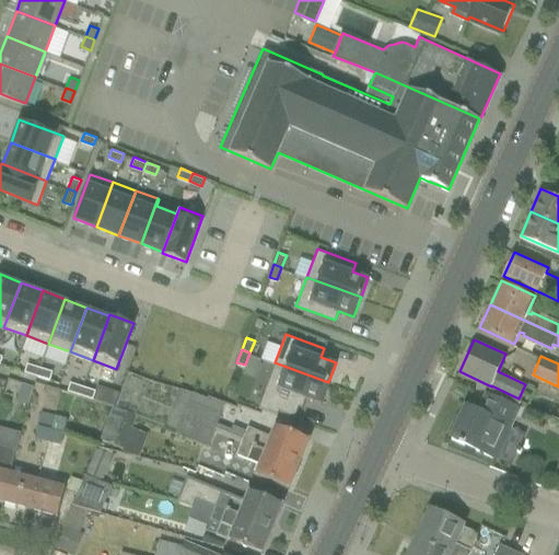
[(37,374),(39,365),(27,361),(24,370),(37,374)]
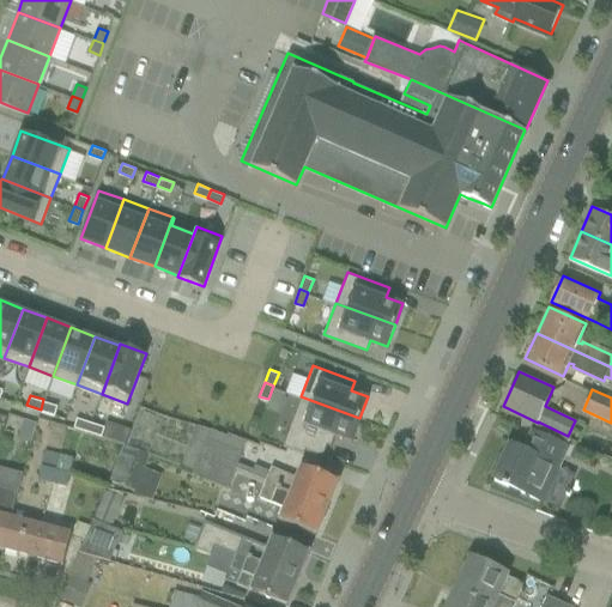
[(351,439),(359,418),(301,396),(283,443),(304,451),(306,448),(323,454),(327,442),(332,443),(335,433),(351,439)]
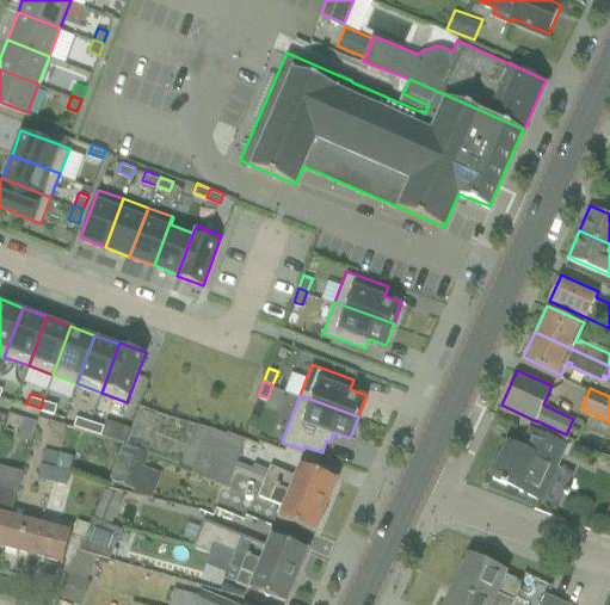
[(57,402),(43,397),(41,408),(54,412),(57,402)]
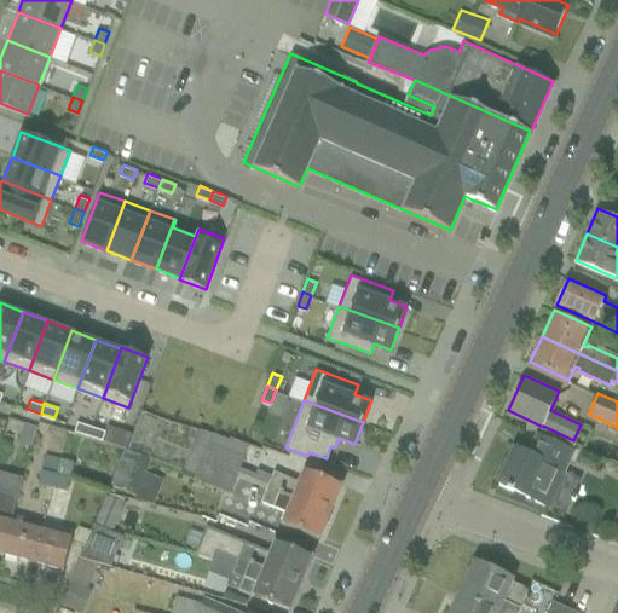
[(88,434),(92,424),(78,421),(75,429),(88,434)]
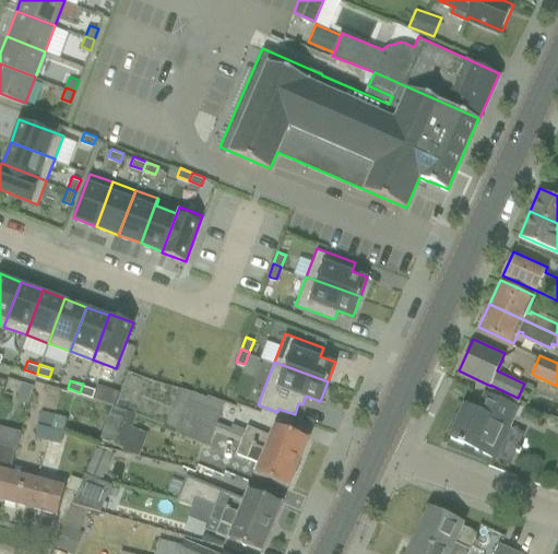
[(95,388),(83,384),(80,392),(93,397),(95,388)]
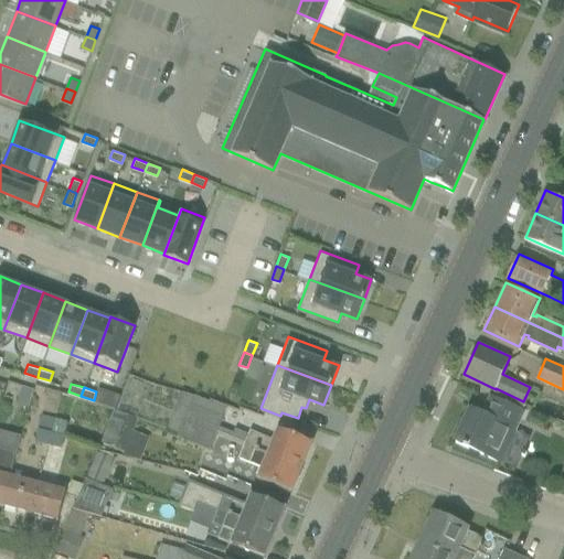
[(182,391),(168,427),(179,431),(184,418),(216,431),(217,430),(220,425),(223,415),(205,408),(210,398),(195,393),(194,394),(182,389),(182,391)]
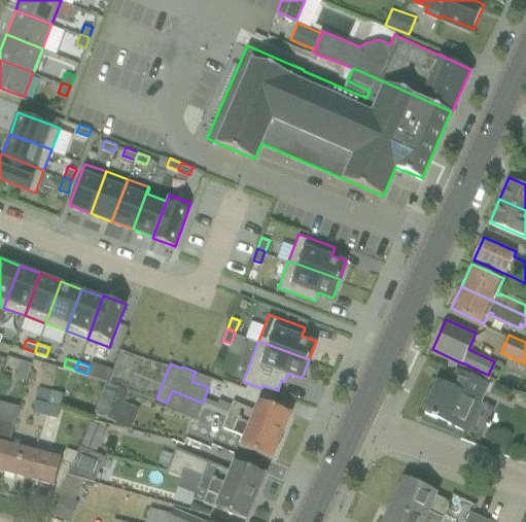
[(488,383),(478,378),(458,370),(451,386),(440,381),(425,411),(466,430),(488,383)]
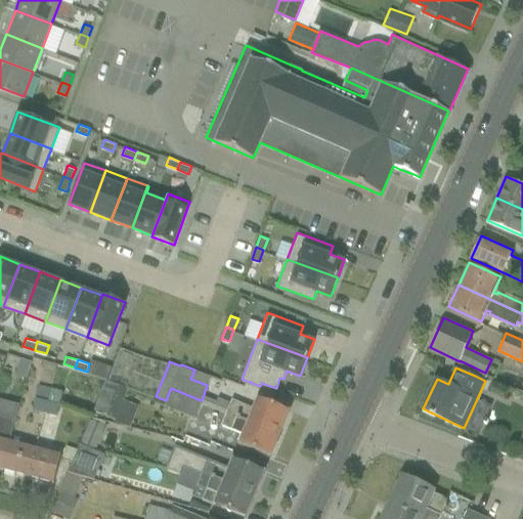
[(110,418),(116,420),(128,386),(109,379),(106,378),(93,411),(110,418)]
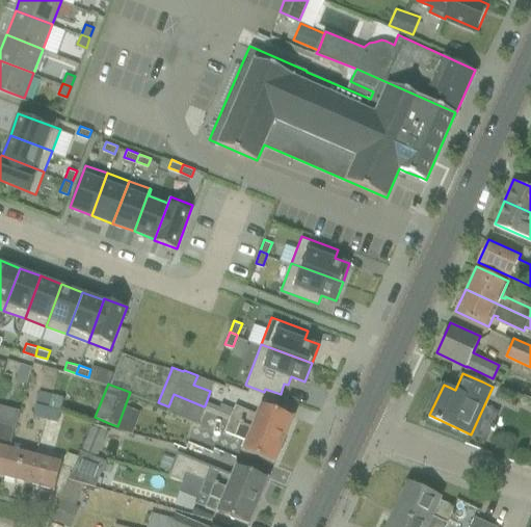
[(46,417),(52,392),(40,389),(33,414),(46,417)]
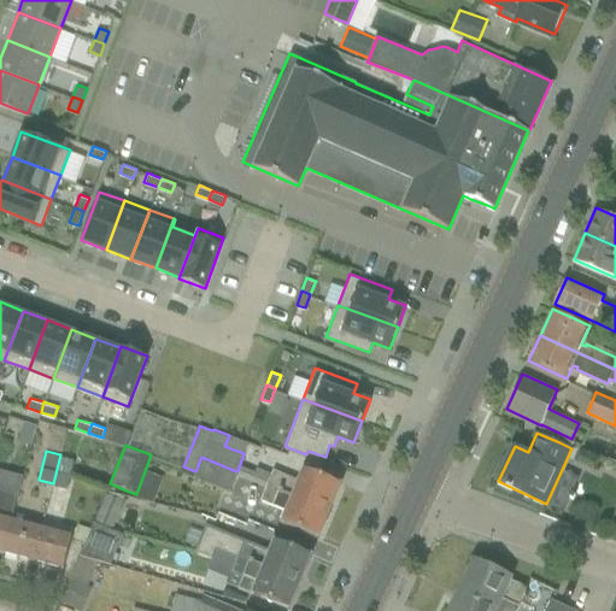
[(74,458),(60,454),(53,483),(68,487),(71,474),(69,474),(74,458)]
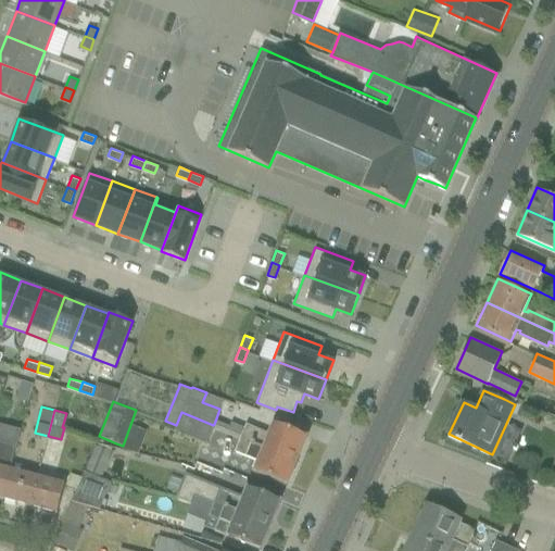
[(207,441),(213,425),(181,412),(176,425),(175,428),(207,441)]
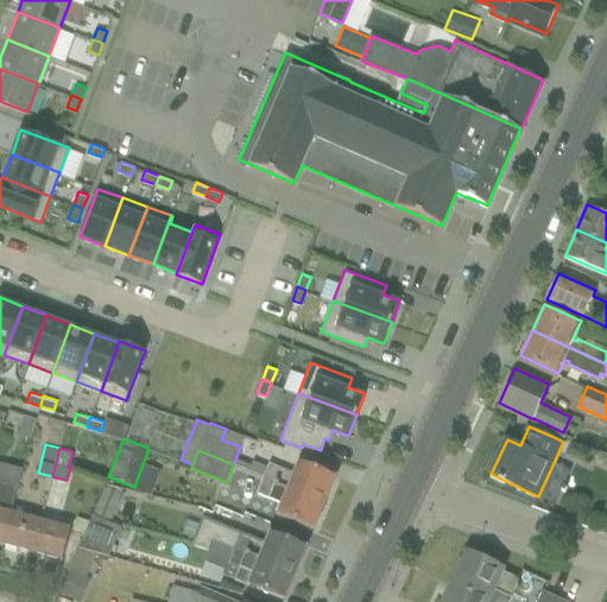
[(247,462),(245,467),(264,475),(264,476),(290,486),(289,489),(302,494),(304,489),(316,494),(315,496),(326,501),(336,475),(308,463),(301,461),(296,471),(270,461),(269,464),(258,461),(257,463),(252,461),(251,463),(247,462)]
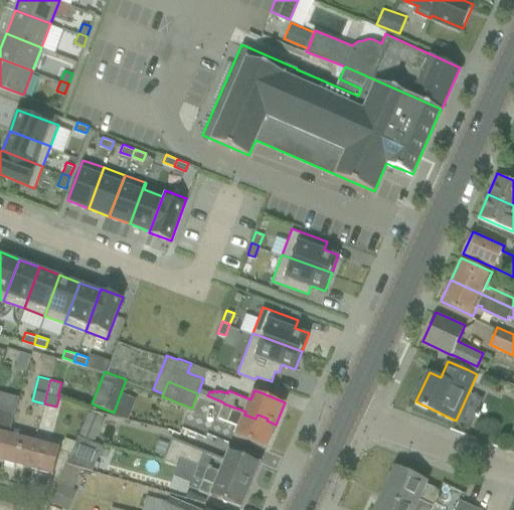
[(223,403),(218,416),(239,425),(236,435),(242,437),(267,447),(276,425),(267,420),(268,418),(258,414),(255,418),(244,414),(245,411),(223,403)]
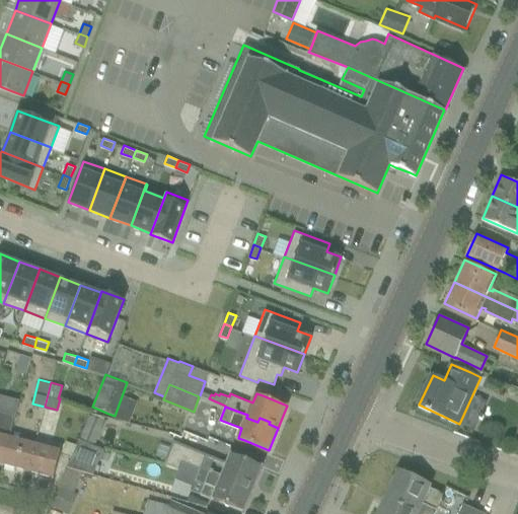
[(0,460),(4,462),(10,436),(16,413),(0,408),(0,460)]
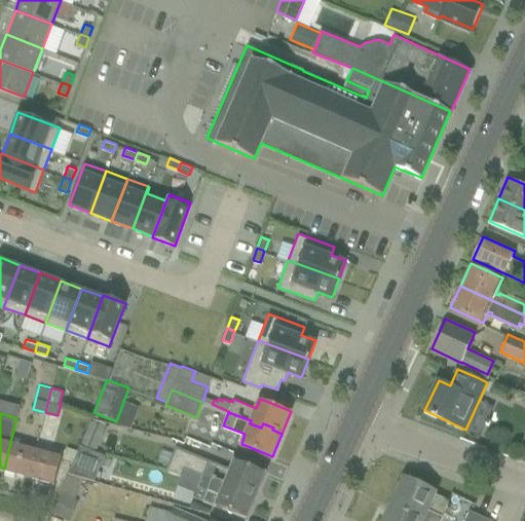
[(29,475),(36,448),(10,442),(4,469),(29,475)]
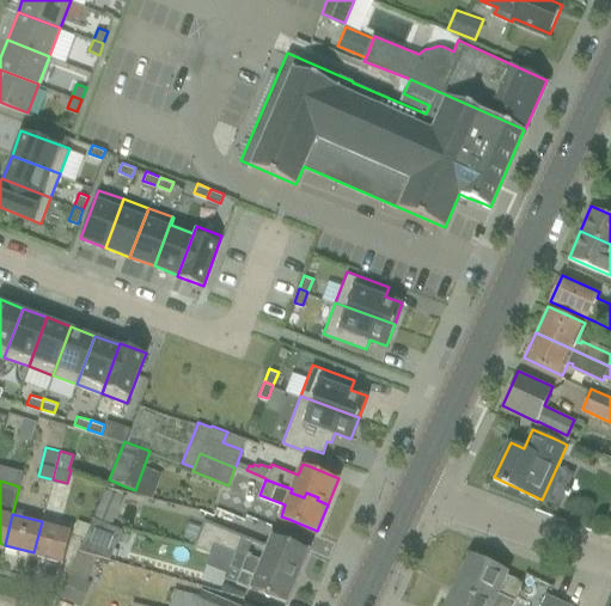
[(122,528),(93,516),(78,549),(108,557),(122,528)]
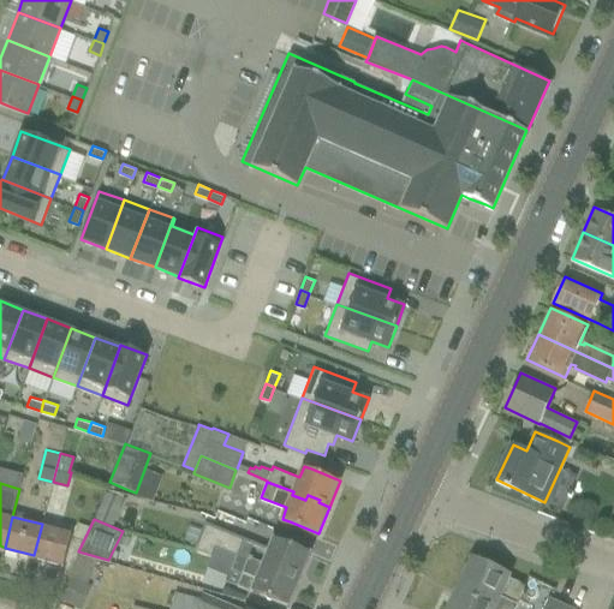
[(209,523),(198,548),(210,553),(212,548),(213,544),(238,554),(263,563),(263,567),(275,571),(276,567),(290,572),(288,574),(299,578),(311,551),(282,539),(274,536),(269,548),(240,535),(209,523)]
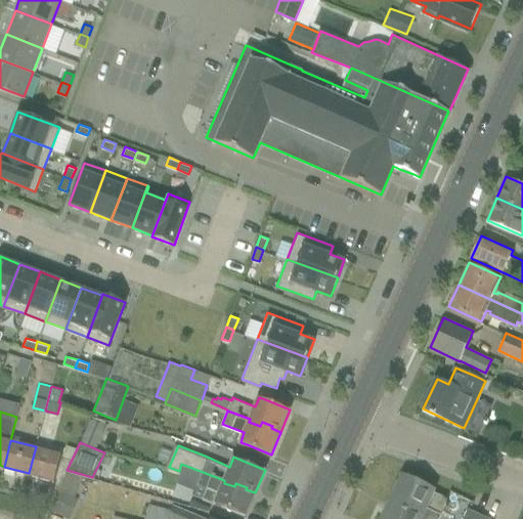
[(61,452),(36,446),(29,473),(54,479),(61,452)]
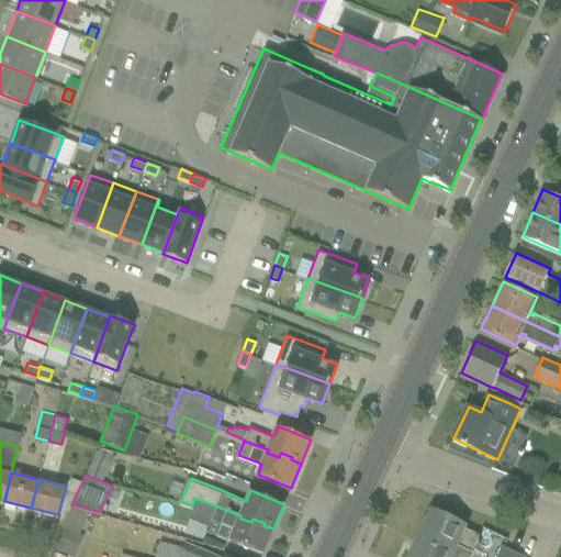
[(192,505),(191,508),(213,516),(212,520),(235,528),(231,539),(237,542),(264,553),(273,528),(264,525),(265,523),(253,519),(251,522),(240,519),(240,515),(217,507),(194,498),(193,501),(192,505)]
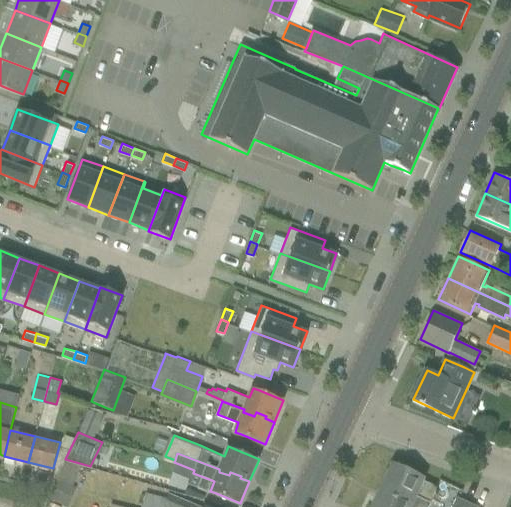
[(393,463),(380,491),(415,506),(428,506),(438,485),(424,479),(424,478),(393,463)]
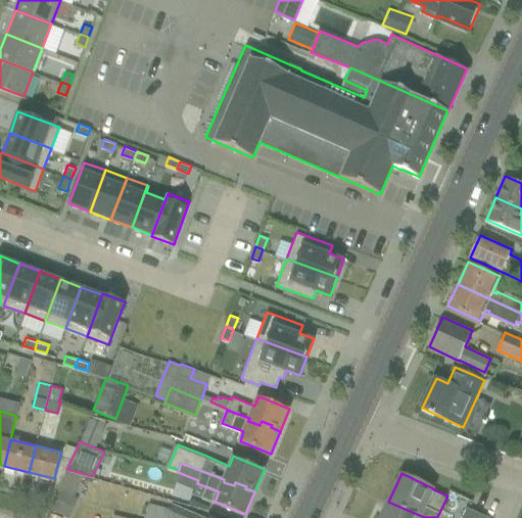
[(58,489),(50,509),(68,517),(77,497),(58,489)]
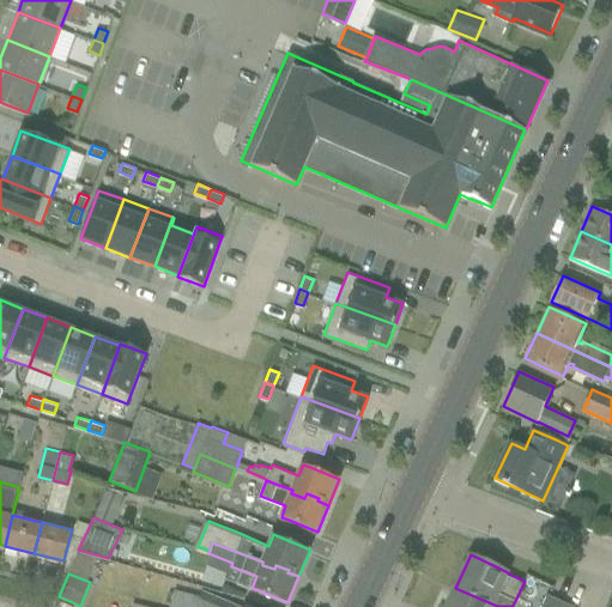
[(261,606),(247,601),(244,606),(205,590),(206,586),(189,581),(187,590),(174,588),(169,606),(156,606),(149,605),(149,606),(195,606),(197,606),(198,606),(261,606)]
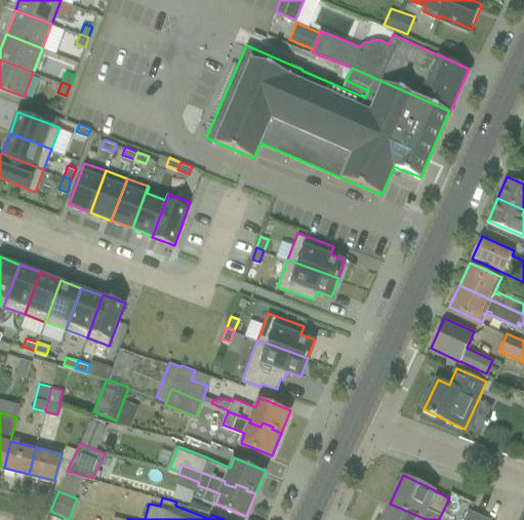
[(426,519),(390,504),(383,519),(426,519)]
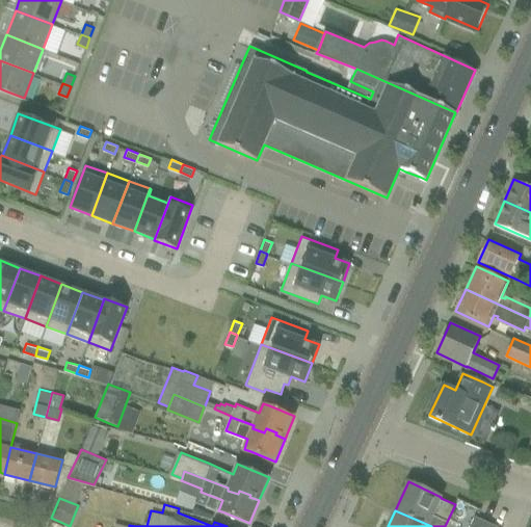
[(501,526),(475,515),(469,526),(501,526)]
